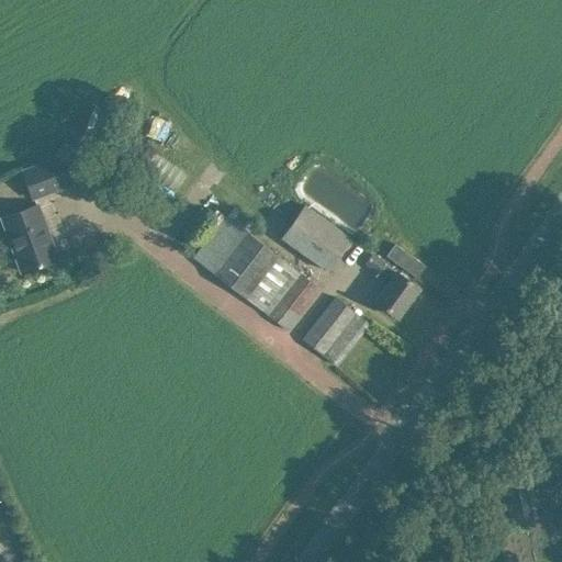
[(20,169),(21,172),(31,200),(71,186),(60,155),(20,169)]
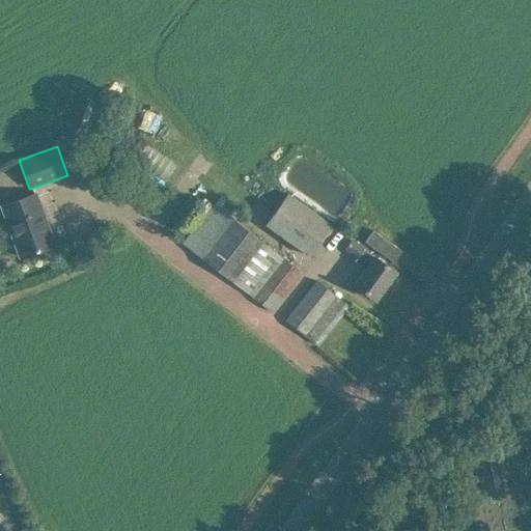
[(333,226),(288,193),(266,225),(311,256),(333,226)]
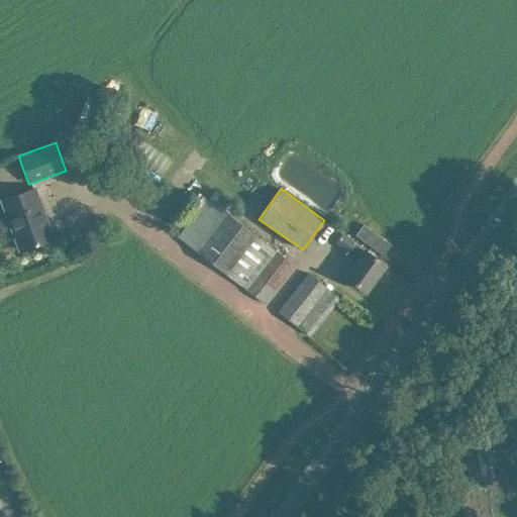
[(2,201),(8,218),(19,250),(38,243),(54,237),(35,189),(2,201)]
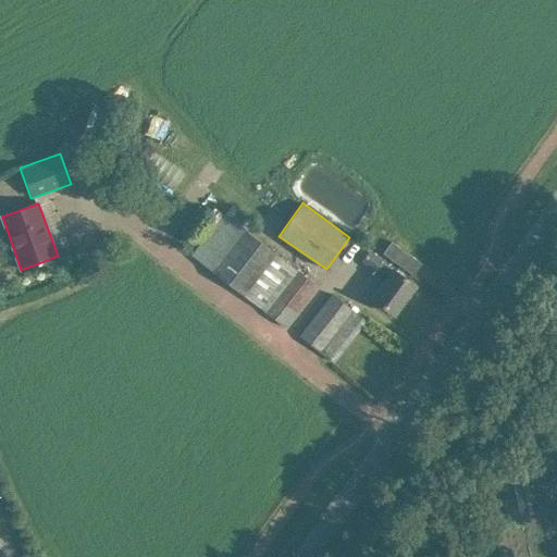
[(198,227),(207,234),(190,255),(286,327),(319,284),(246,231),(252,222),(232,206),(224,214),(214,207),(198,227)]
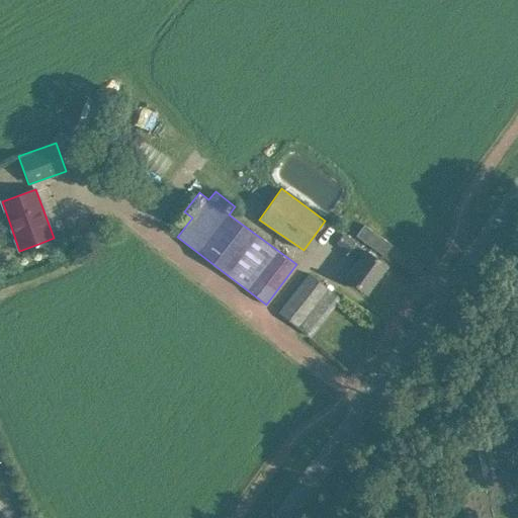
[(392,245),(364,225),(356,236),(383,256),(392,245)]
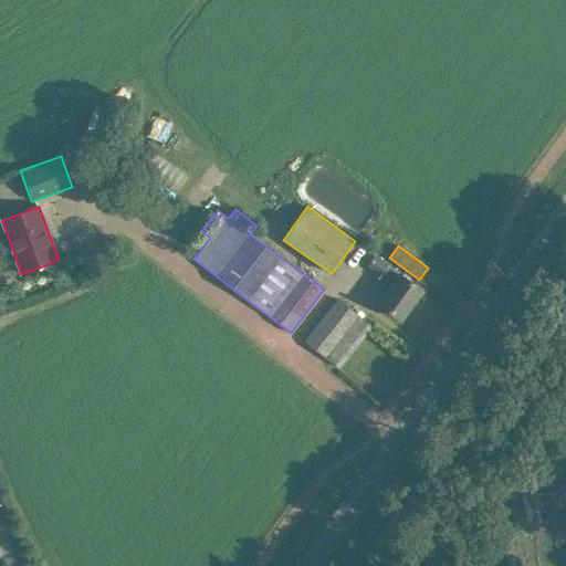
[(388,285),(376,302),(400,320),(422,290),(405,276),(375,254),(367,264),(380,274),(378,276),(387,284),(388,285)]
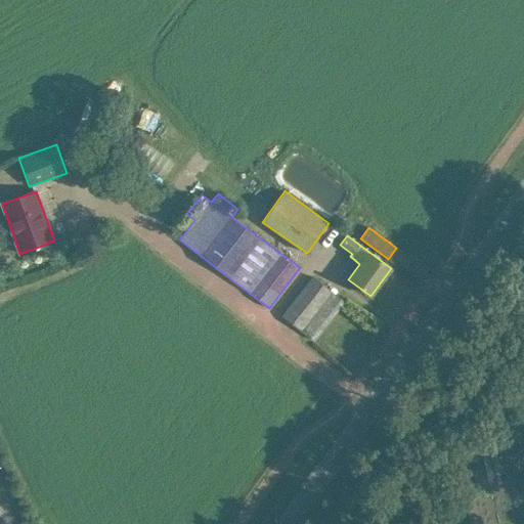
[(328,289),(312,276),(282,314),(297,328),(313,340),(344,302),(328,289)]
